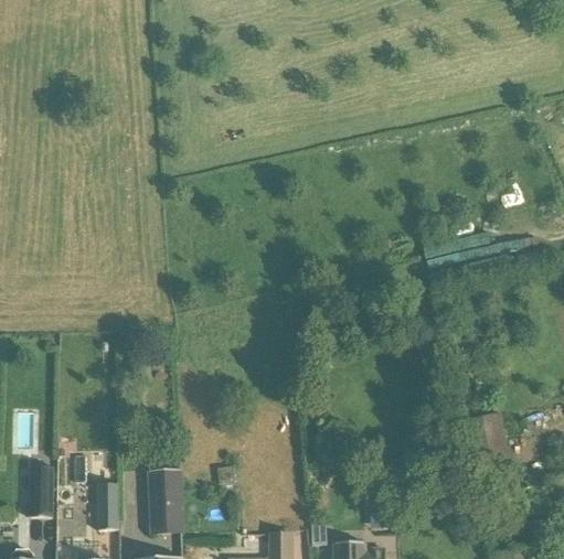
[(470,228),(419,240),(428,279),(480,267),(470,228)]
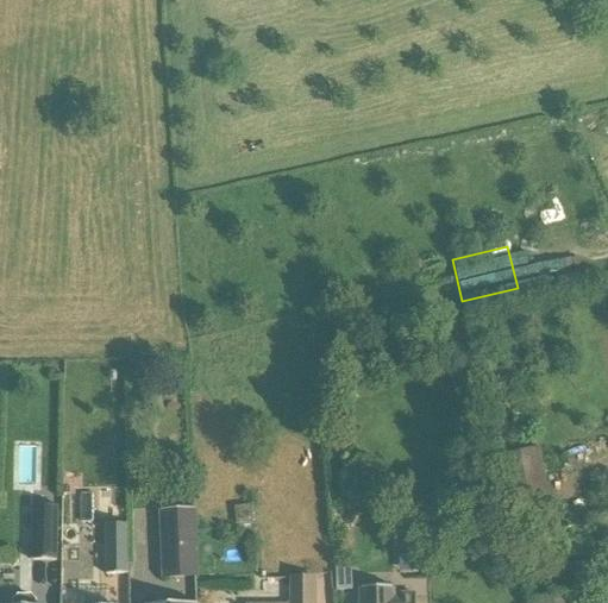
[(516,501),(546,495),(534,440),(505,447),(516,501)]
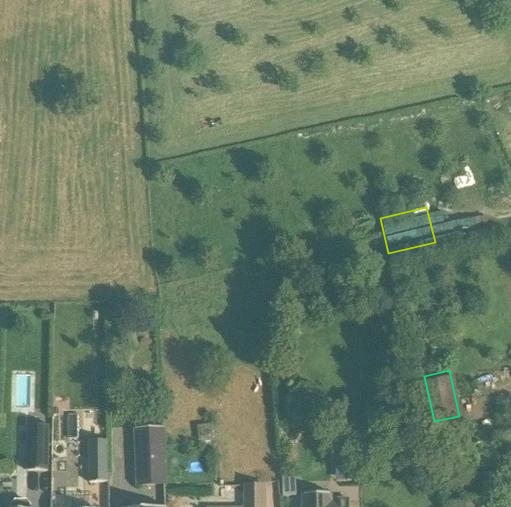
[(55,406),(65,406),(65,397),(55,397),(55,406)]
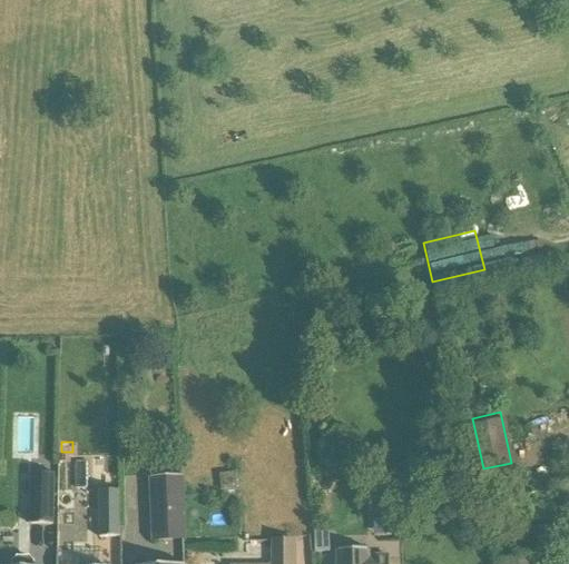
[(52,468),(51,468),(30,468),(30,520),(51,521),(52,468)]
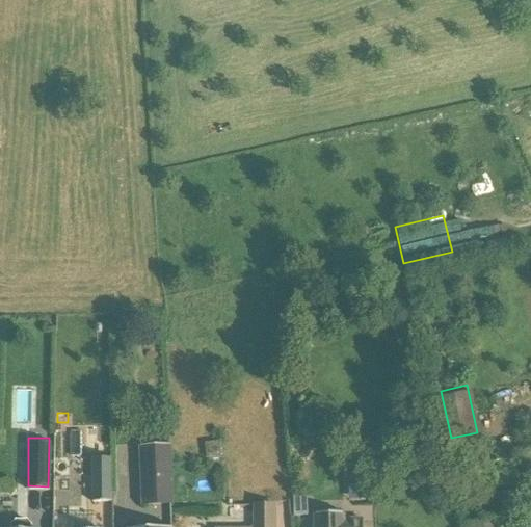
[(170,443),(138,444),(140,502),(173,501),(170,443)]
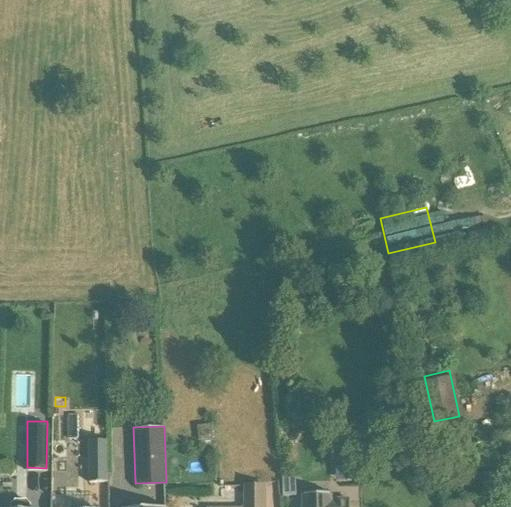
[(87,437),(88,479),(107,479),(107,437),(87,437)]
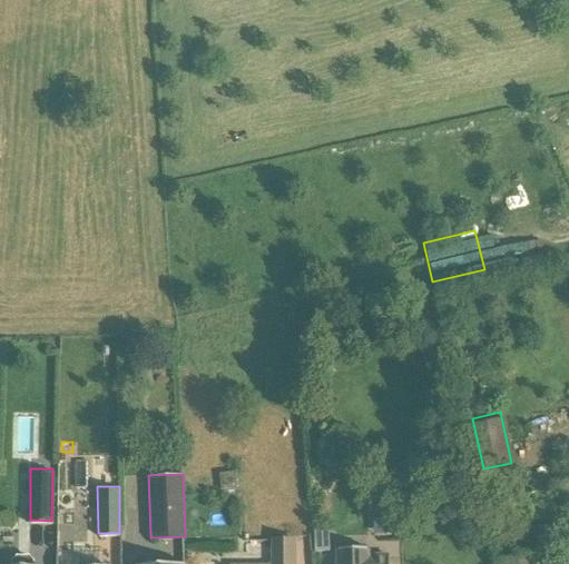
[(329,534),(314,535),(314,547),(330,546),(329,534)]
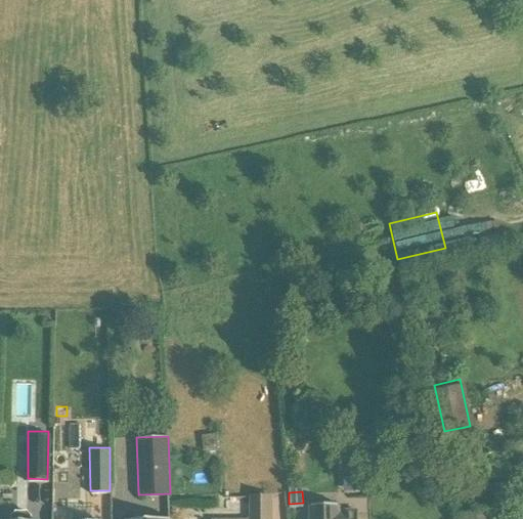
[(249,493),(249,516),(248,518),(270,518),(270,493),(249,493)]
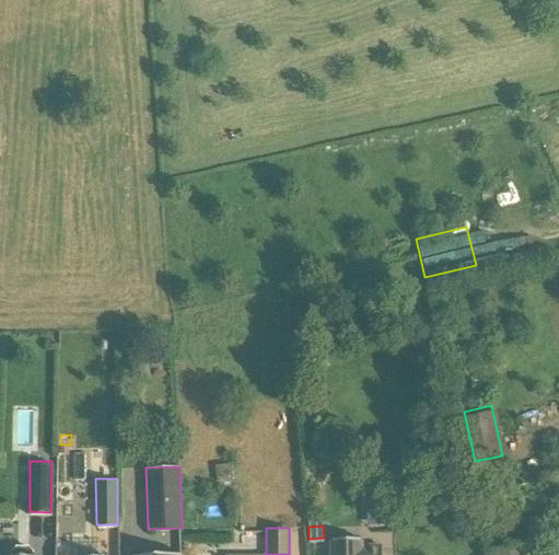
[(332,554),(382,554),(382,541),(362,541),(362,536),(332,538),(332,554)]
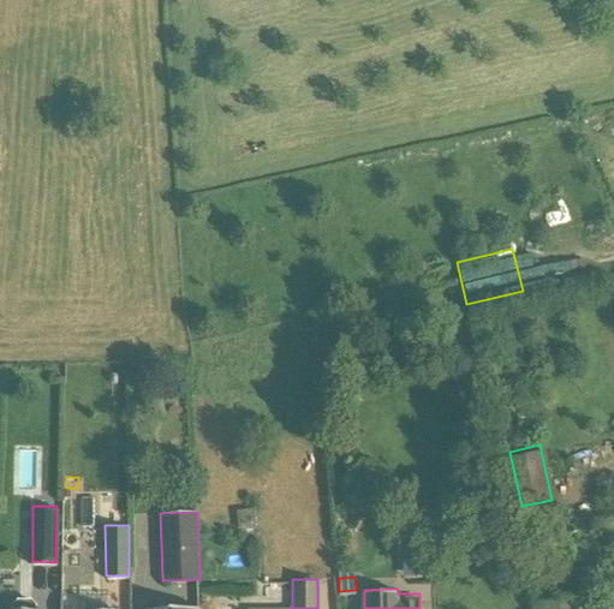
[(583,608),(580,593),(531,604),(532,608),(583,608)]
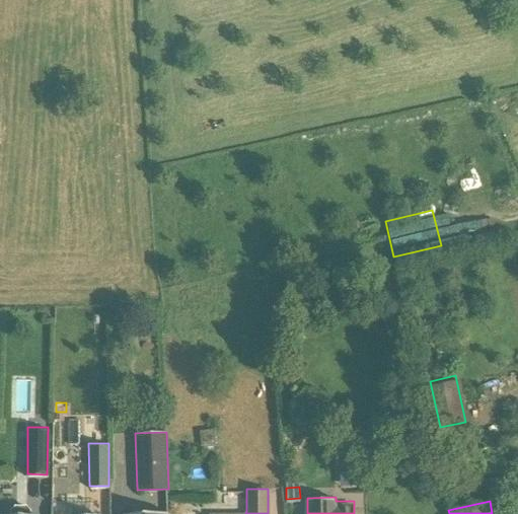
[(29,513),(30,508),(26,504),(15,504),(10,508),(10,513),(2,513),(1,513),(29,513)]
